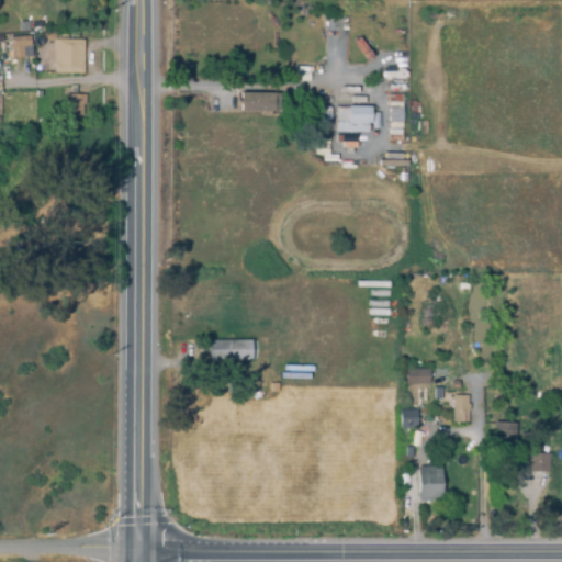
[(22,29),(21,20),(31,20),(31,29),(22,29)]
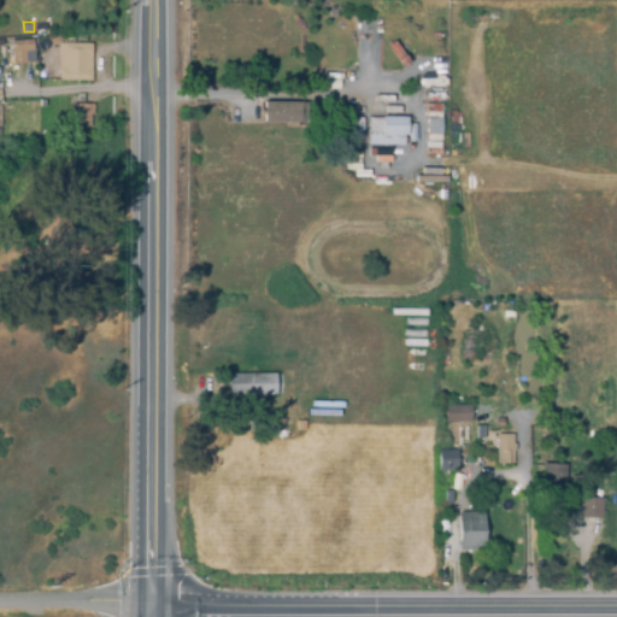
[(59,82),(58,45),(63,45),(63,37),(74,37),(74,45),(90,45),(92,81),(59,82)]
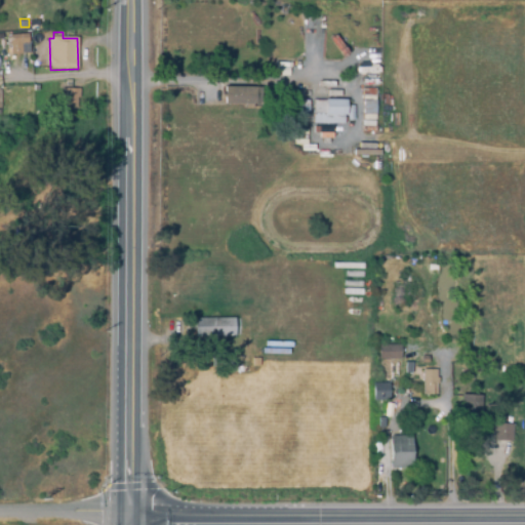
[(8,57),(7,36),(28,34),(29,44),(22,45),(23,55),(8,57)]
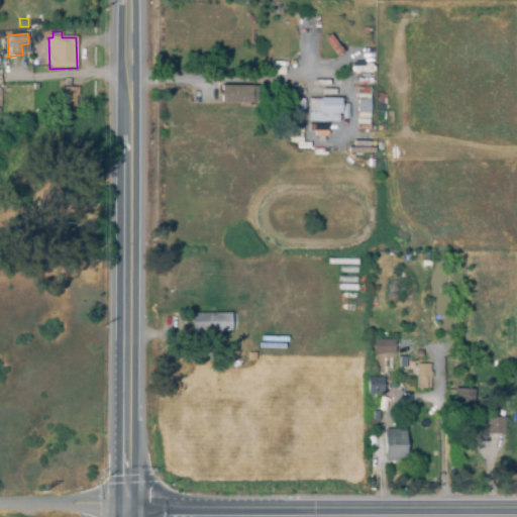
[(248,107),(239,107),(239,103),(221,103),(221,86),(255,87),(255,103),(248,103),(248,107)]
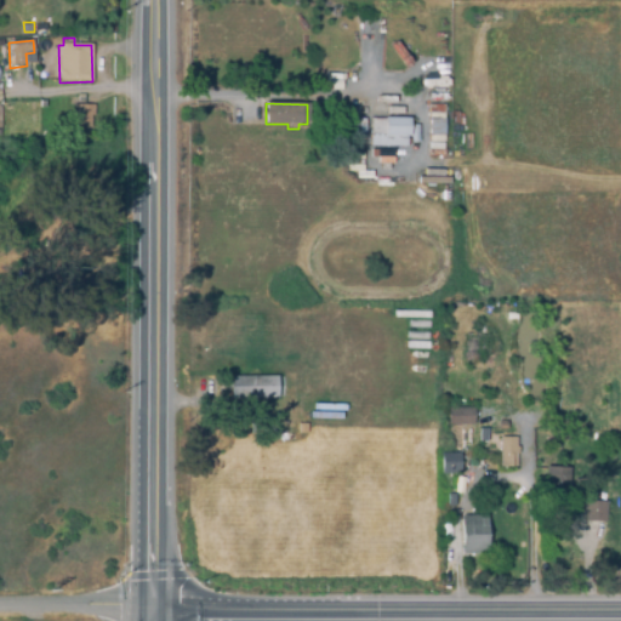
[(74,130),(73,106),(93,104),(95,117),(91,118),(91,127),(74,130)]
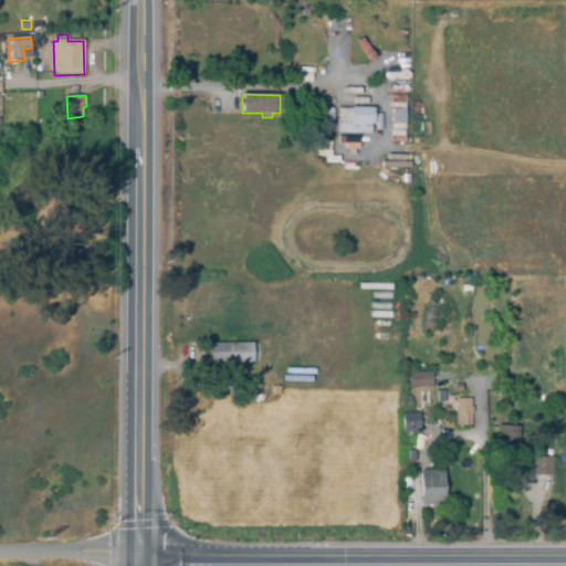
[(405,108),(391,108),(391,96),(405,96),(405,108)]
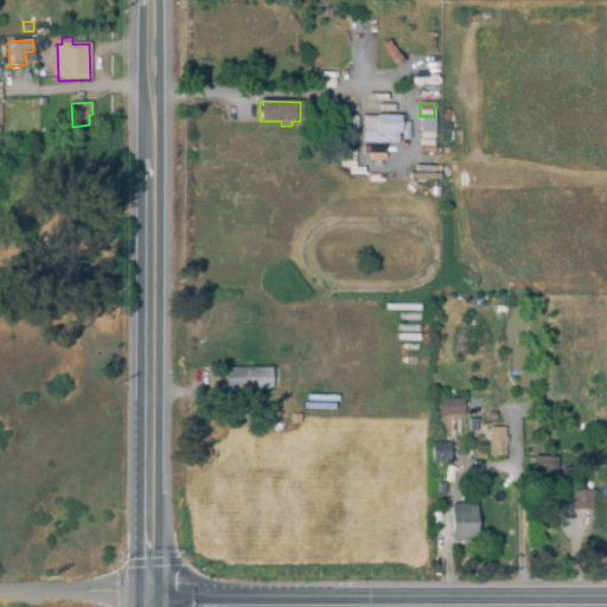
[(397,144),(362,144),(362,115),(401,116),(401,134),(397,134),(397,144)]
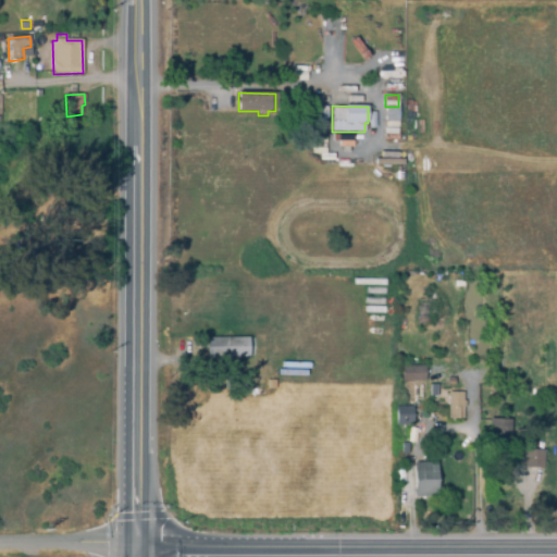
[(311,137),(309,108),(321,107),(322,136),(311,137)]
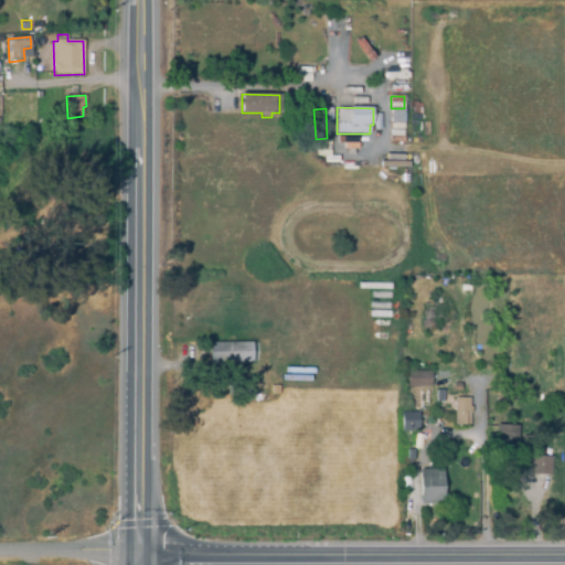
[(390,129),(390,109),(403,109),(403,128),(390,129)]
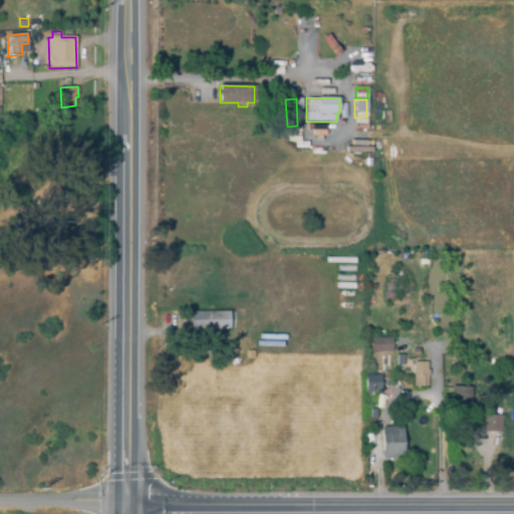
[(354,130),(354,118),(365,118),(366,129),(354,130)]
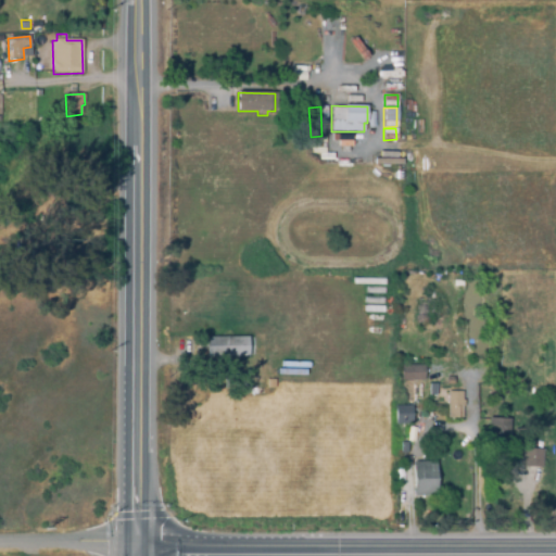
[(207,365),(206,339),(227,339),(228,364),(207,365)]
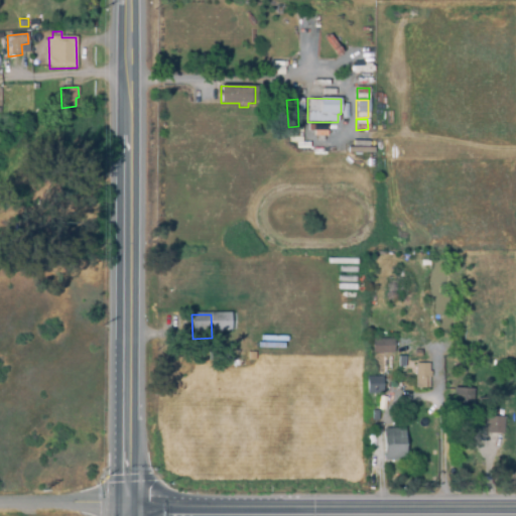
[(420,327),(410,327),(410,316),(420,316),(420,327)]
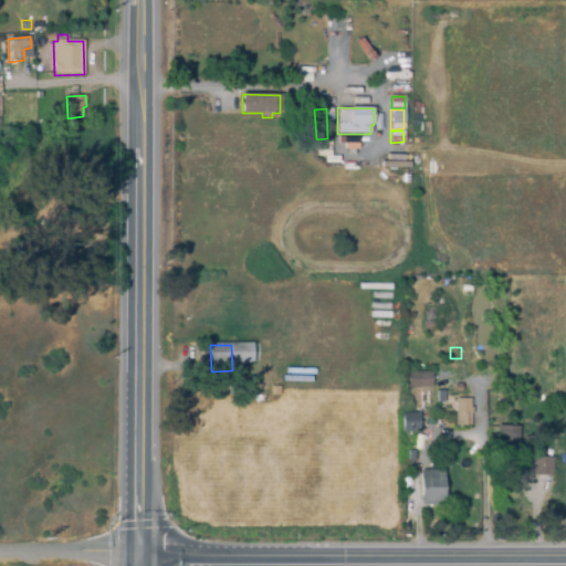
[(408,388),(408,373),(433,371),(433,378),(437,378),(438,387),(408,388)]
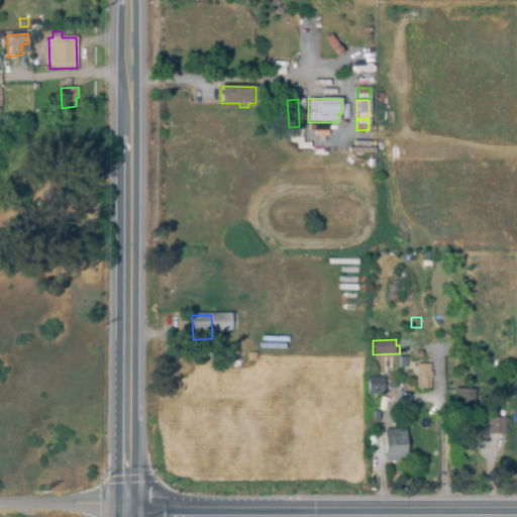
[(228,362),(221,362),(221,367),(216,367),(216,352),(227,351),(228,362)]
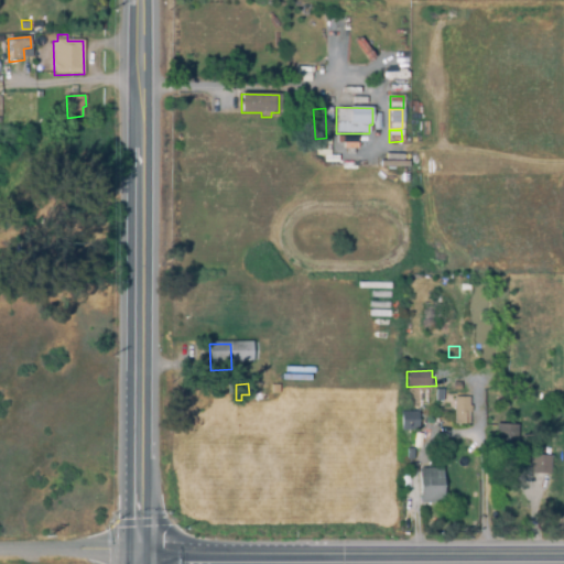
[(454,424),(454,407),(468,407),(468,424),(454,424)]
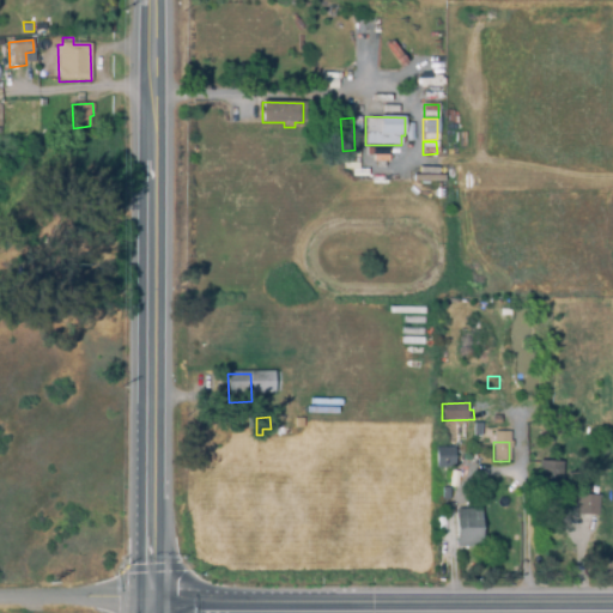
[(454,468),(436,468),(436,448),(454,448),(454,468)]
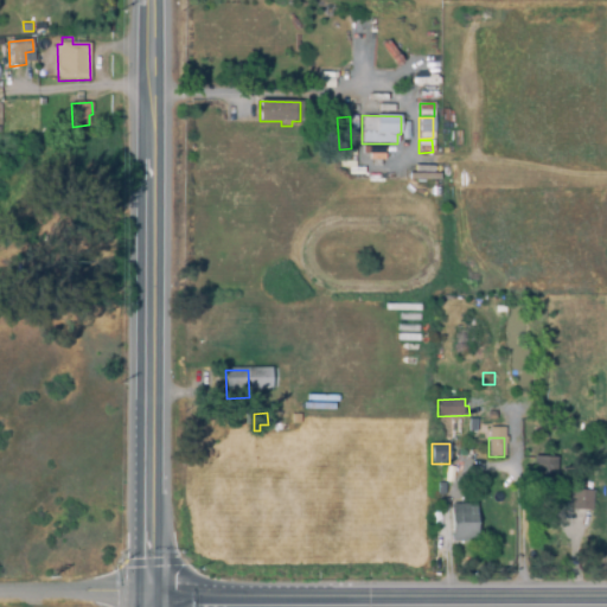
[(556,504),(531,502),(534,458),(558,459),(556,504)]
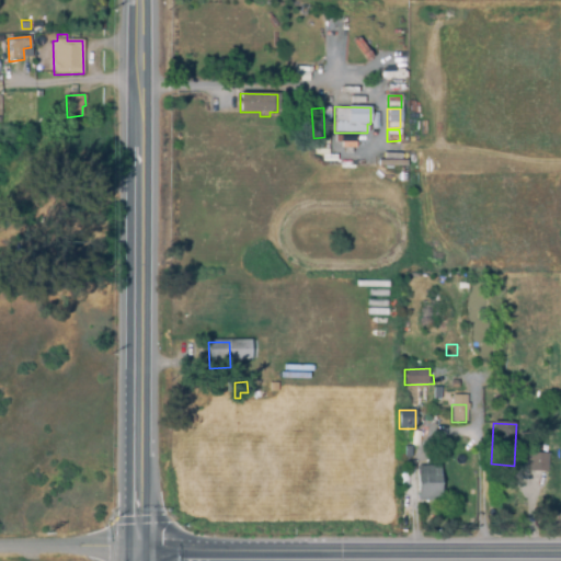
[(547,471),(528,470),(528,453),(548,454),(547,471)]
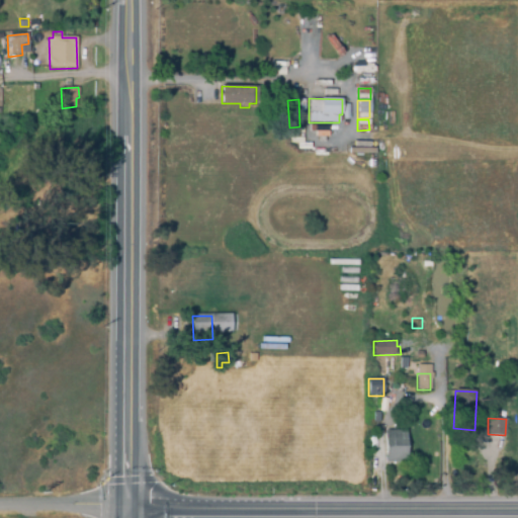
[(385,462),(384,431),(406,431),(406,462),(385,462)]
